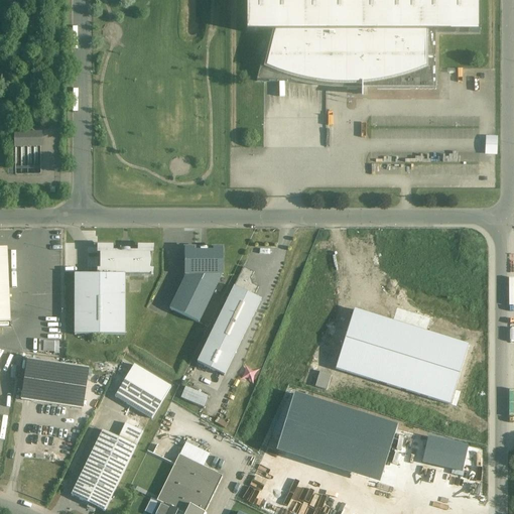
[(245,0),(245,28),(262,28),(261,82),(436,86),(438,30),(478,31),(479,0),(245,0)]
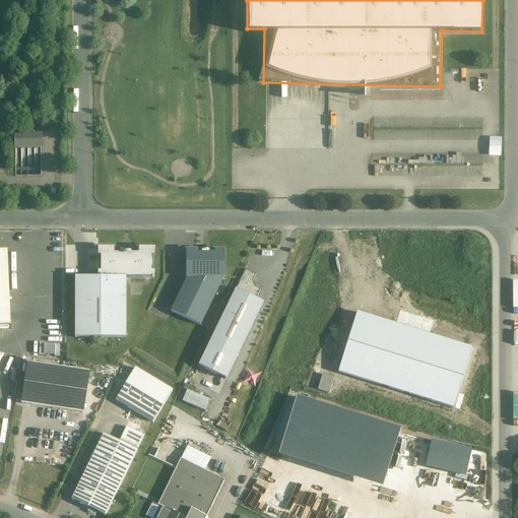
[(40,129),(14,128),(13,171),(40,172),(40,129)]
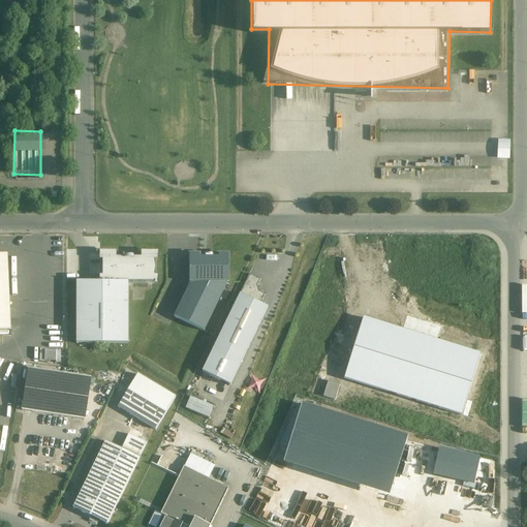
[(496,137),(496,157),(508,157),(508,137),(496,137)]
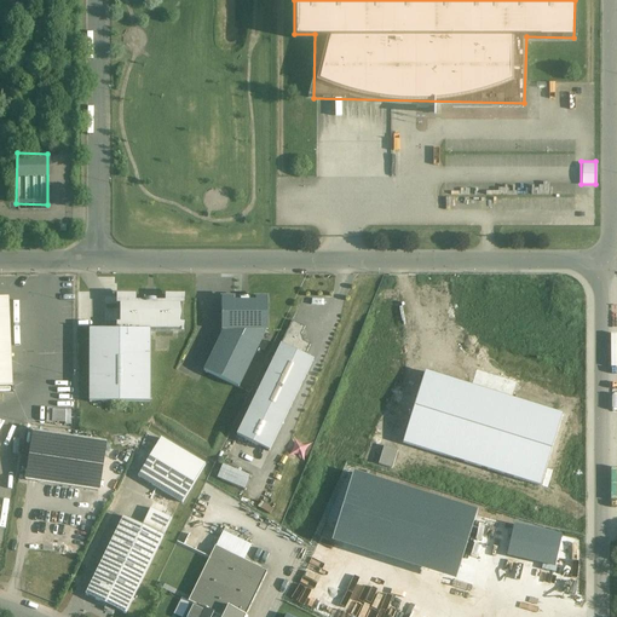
[(116,326),(88,327),(88,401),(151,401),(150,338),(155,338),(155,351),(171,350),(171,336),(178,336),(178,329),(185,329),(185,321),(180,321),(180,310),(183,310),(183,301),(185,301),(185,292),(165,292),(165,299),(156,299),(156,295),(146,295),(146,299),(137,299),(137,292),(116,292),(116,301),(121,301),(121,319),(116,319),(116,326)]
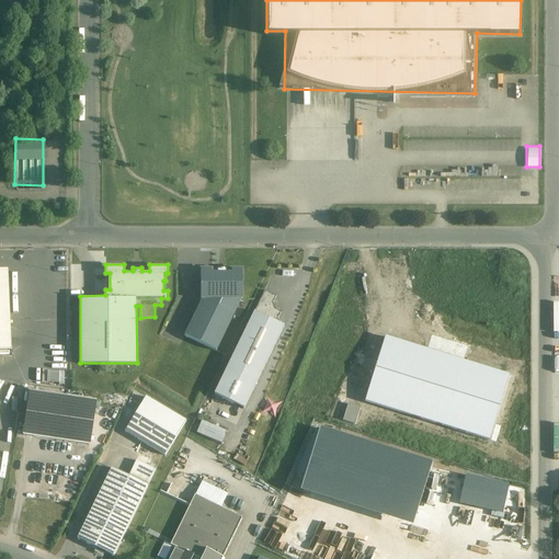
[(239,266),(230,266),(230,271),(212,271),(212,265),(198,265),(198,297),(239,297),(239,266)]
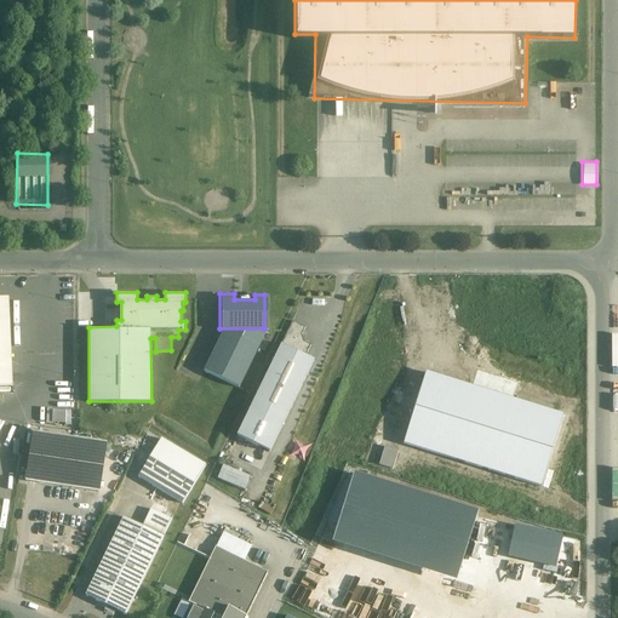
[(9,297),(0,297),(0,384),(11,385),(9,297)]
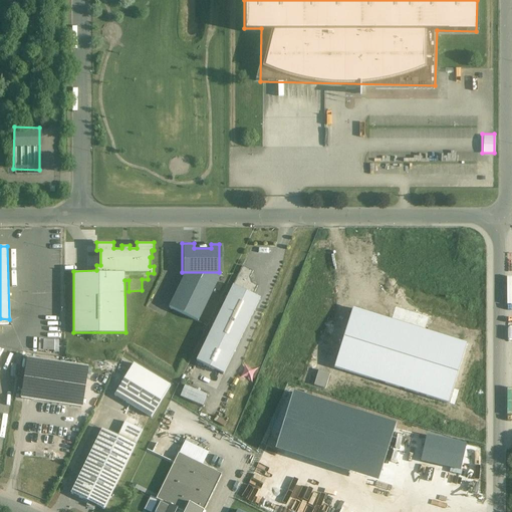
[(242,262),(195,357),(222,371),(260,295),(253,292),(257,283),(250,279),(255,268),(242,262)]
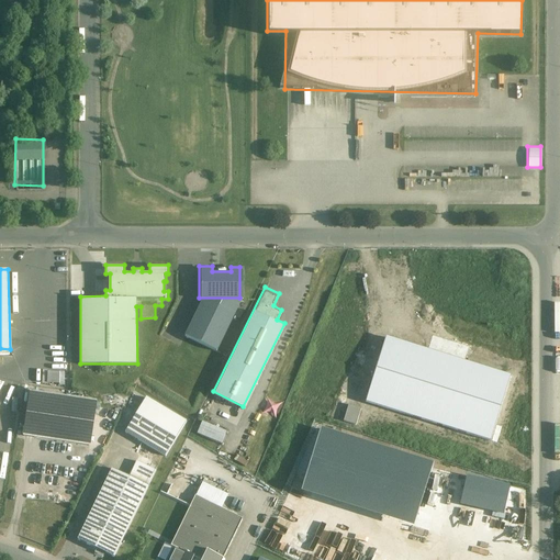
[(239,298),(199,298),(183,333),(215,348),(232,314),(238,302),(239,298)]
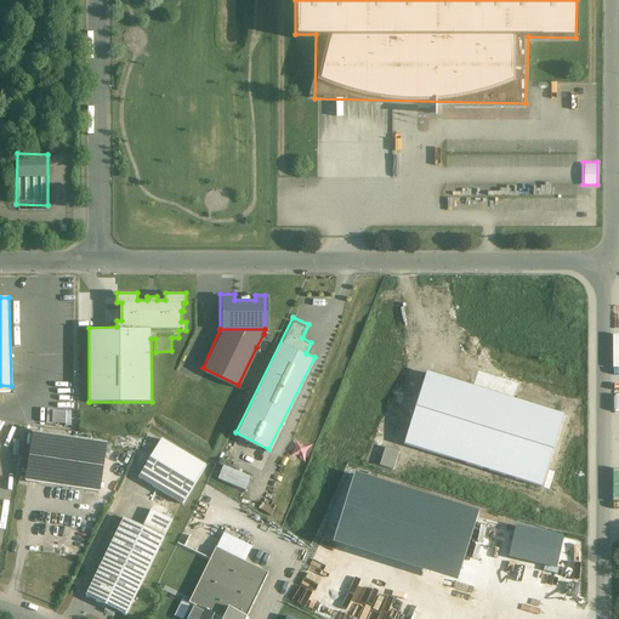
[(270,336),(263,334),(256,347),(262,351),(270,336)]
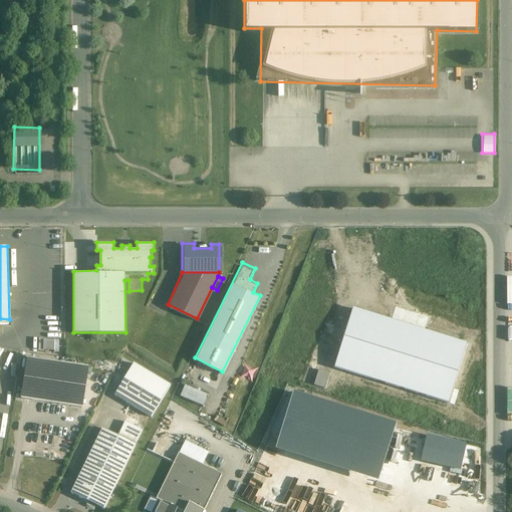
[(464,343),(351,308),(334,364),(446,399),(464,343)]
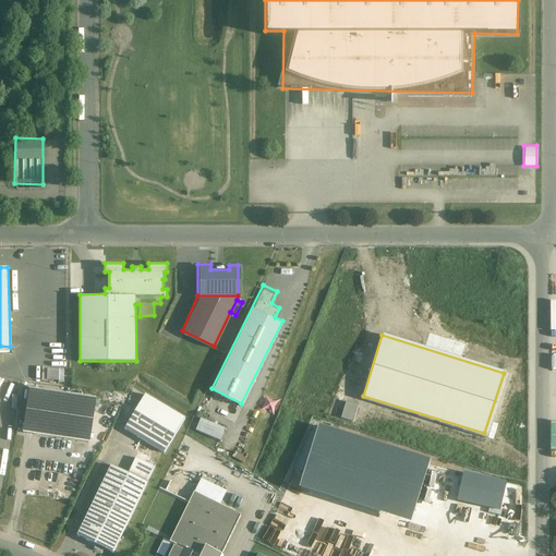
[(97,397),(29,387),(22,431),(91,442),(97,397)]
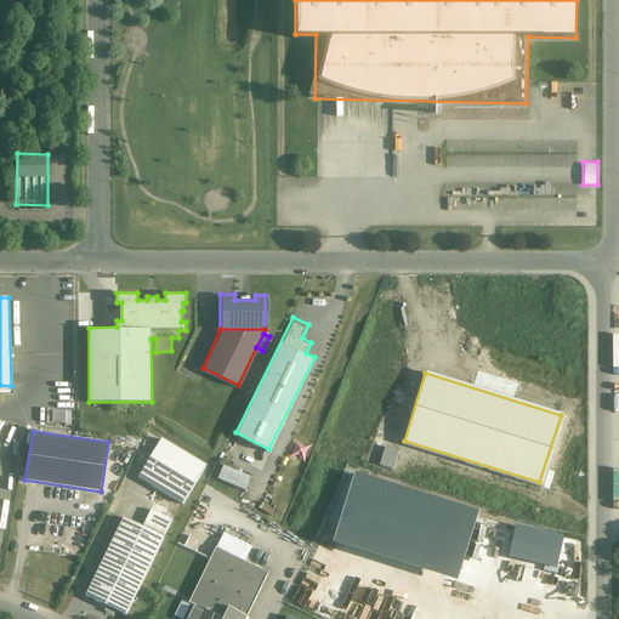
[(208,463),(162,436),(137,476),(159,489),(143,524),(124,515),(84,592),(124,613),(181,501),(185,503),(208,463)]
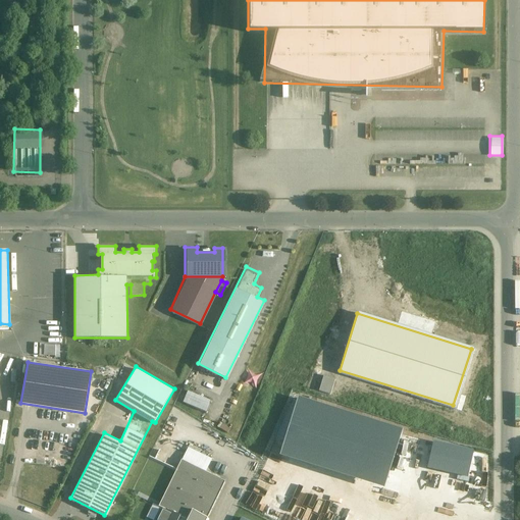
[(470,451),(432,443),(427,466),(464,474),(470,451)]
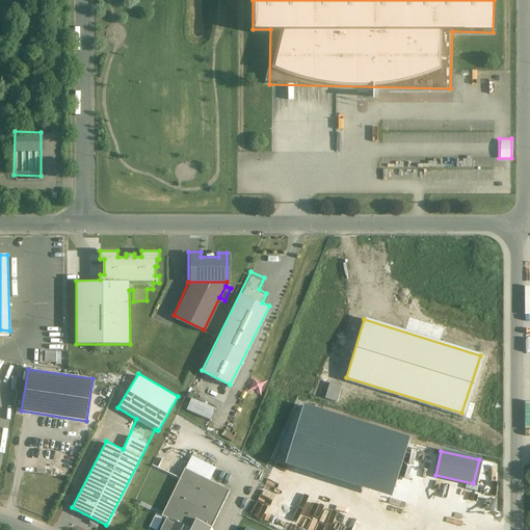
[(158,529),(209,529),(230,488),(184,467),(169,494),(160,517),(164,519),(158,529)]
